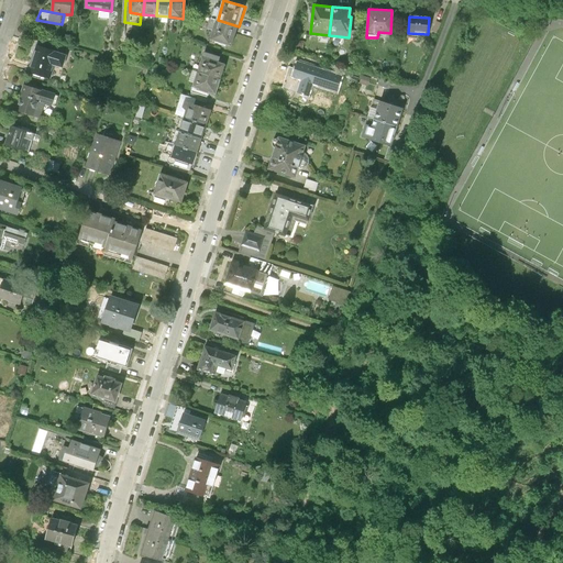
[(232,46),(239,26),(218,20),(211,40),(232,46)]
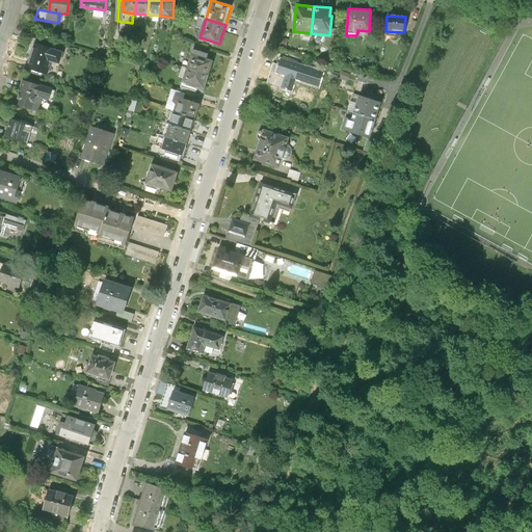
[(417,22),(413,20),(408,29),(413,31),(417,22)]
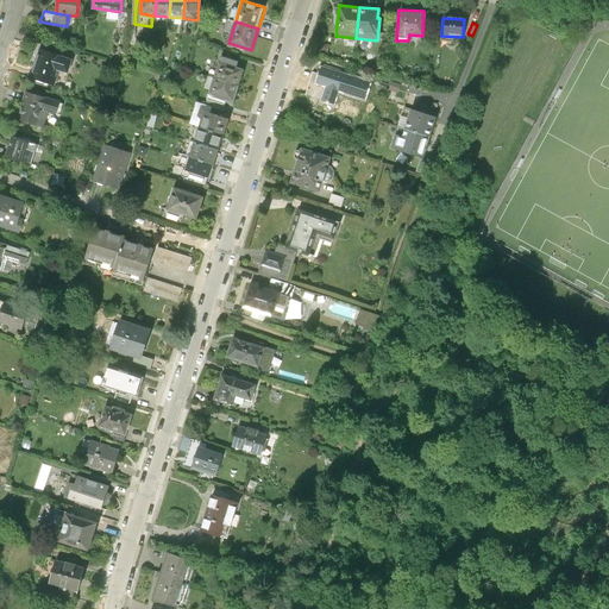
[(42,49),(32,76),(54,85),(60,69),(68,71),(73,60),(42,49)]
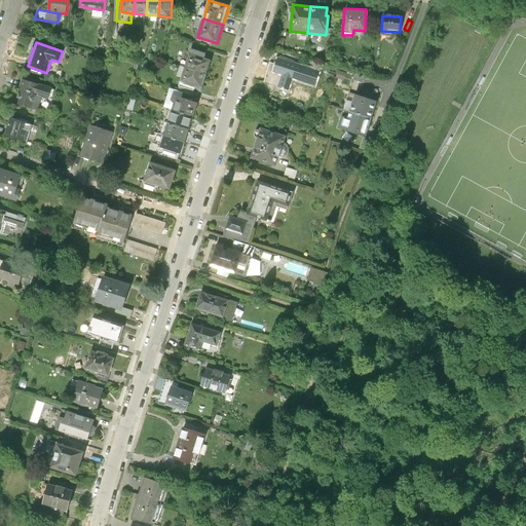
[(193,46),(191,52),(207,58),(209,51),(193,46)]
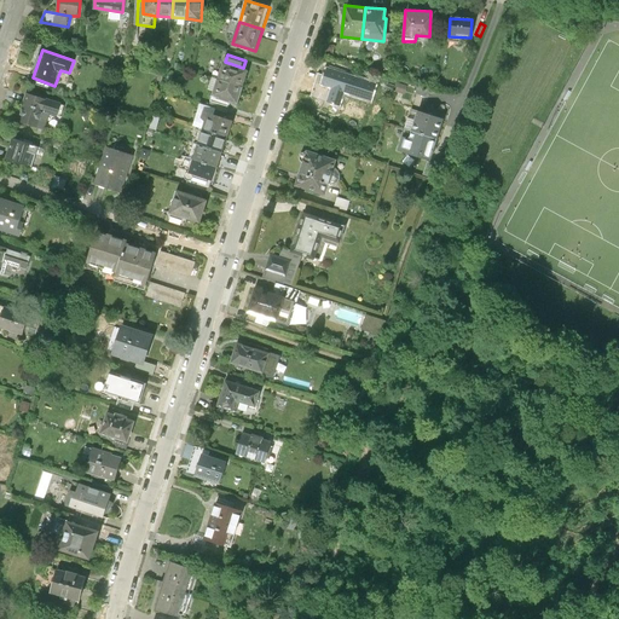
[(225,62),(220,76),(244,85),(249,69),(243,68),(225,62)]
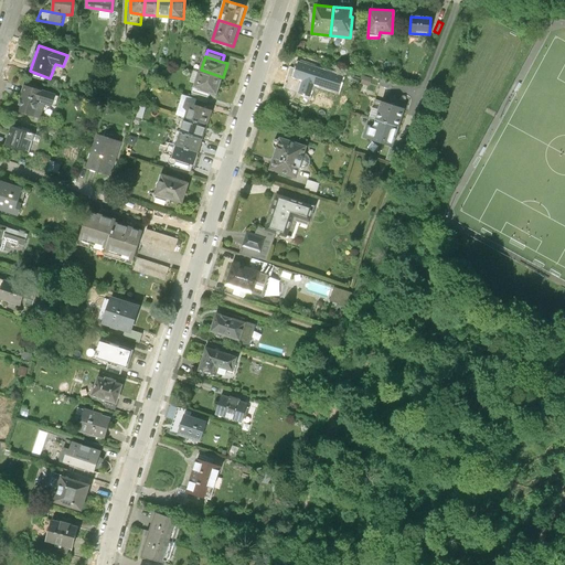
[(341,77),(298,63),(294,77),(304,81),(299,93),(309,96),(312,84),(337,92),(341,77)]
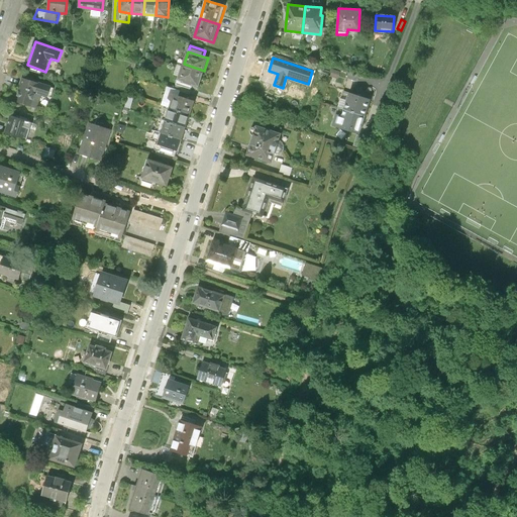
[(184,64),(177,83),(191,88),(193,83),(199,85),(204,71),(184,64)]
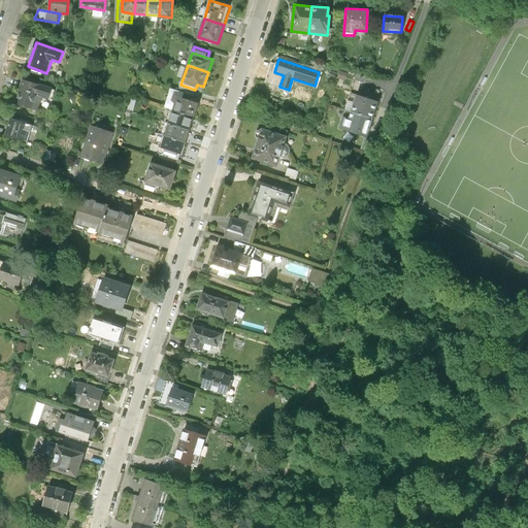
[(25,79),(17,104),(37,110),(41,97),(48,99),(52,88),(25,79)]
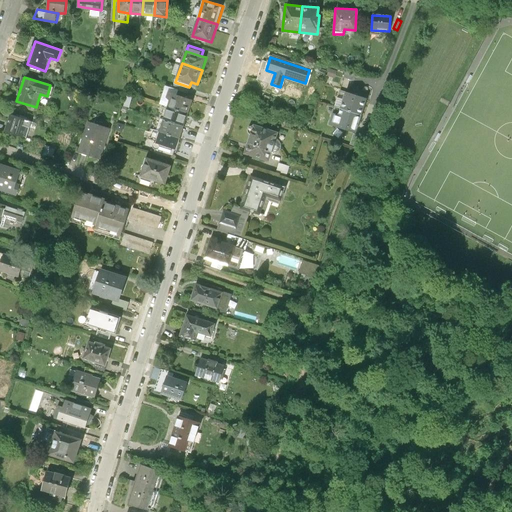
[(177,92),(165,88),(159,105),(168,108),(188,114),(193,101),(176,95),(177,92)]
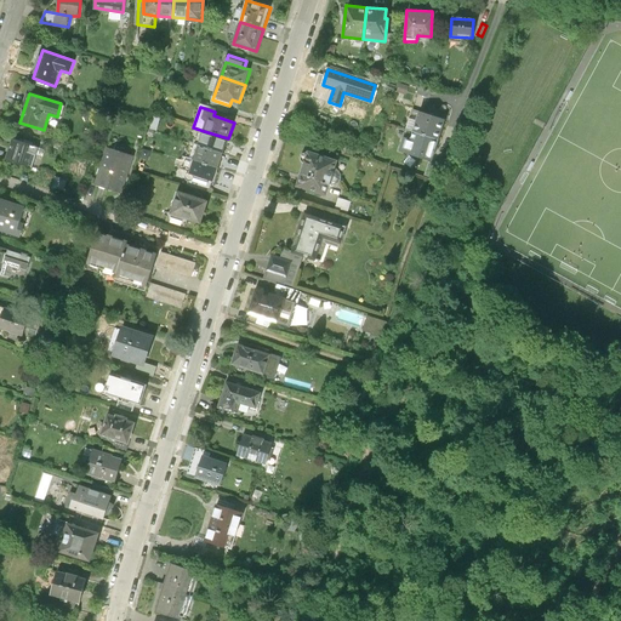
[(443,120),(417,112),(408,142),(402,140),(398,151),(429,160),(443,120)]
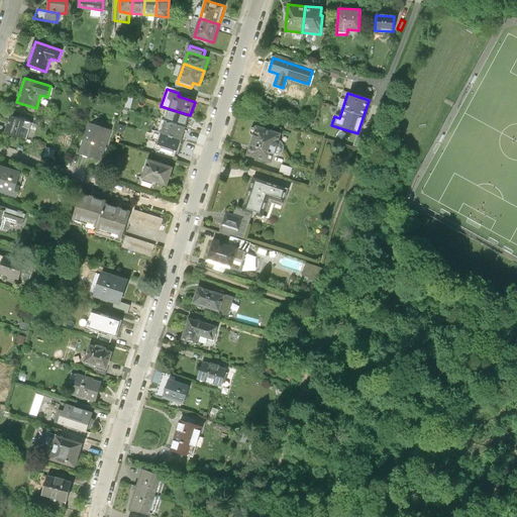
[(170,109),(166,121),(186,128),(190,115),(170,109)]
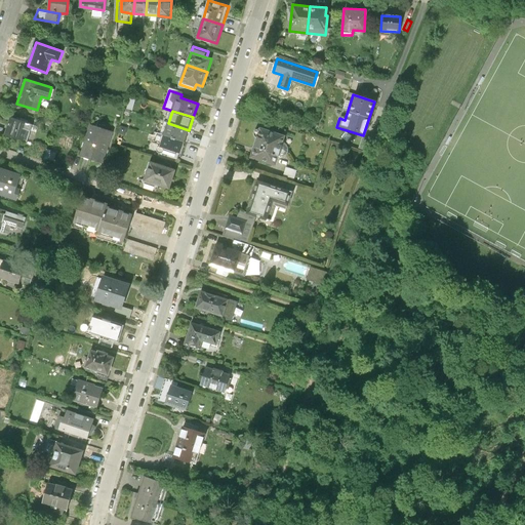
[(11,118),(6,135),(24,140),(27,129),(29,130),(31,124),(11,118)]
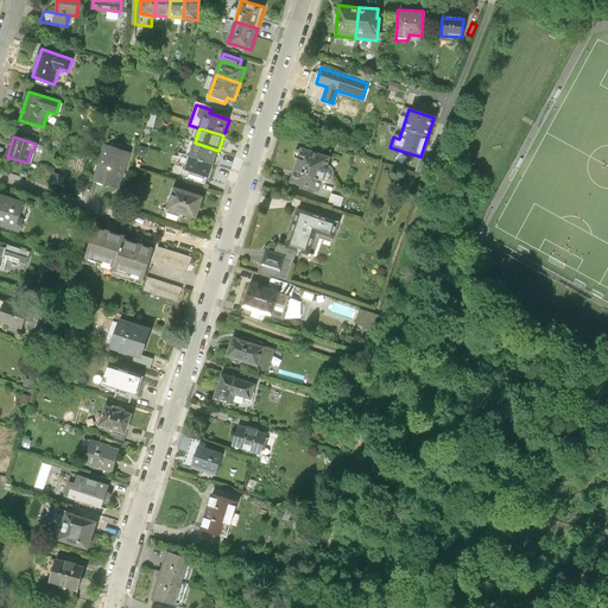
[(214,165),(219,151),(195,143),(190,157),(214,165)]
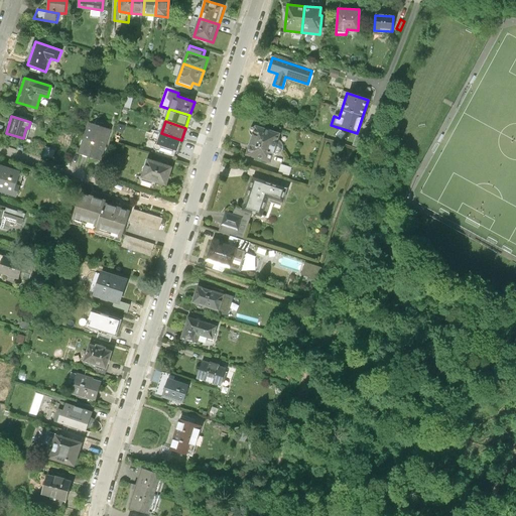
[(90,124),(81,152),(101,159),(110,130),(90,124)]
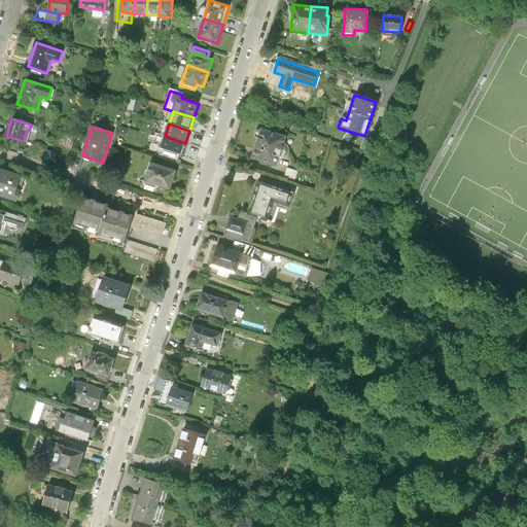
[(285,136),(260,128),(251,157),(276,166),(278,159),(281,159),(283,159),(285,157),(288,154),(289,151),(288,148),(287,146),(285,144),(283,143),(285,136)]
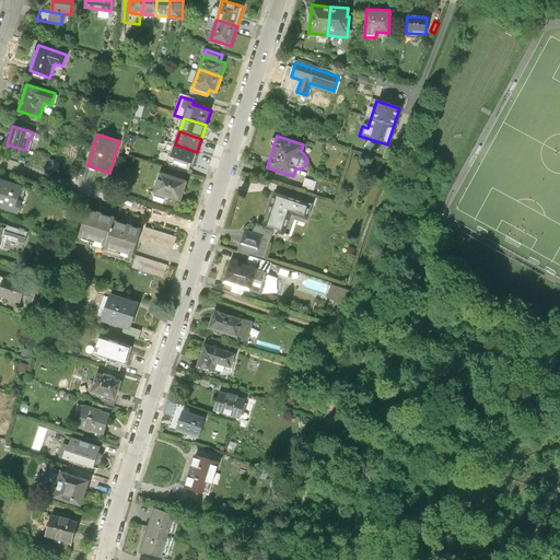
[(167,160),(167,162),(168,163),(170,163),(171,163),(173,163),(174,162),(174,161),(175,160),(174,159),(174,158),(193,164),(197,152),(175,144),(172,156),(170,156),(168,156),(167,158),(167,160)]
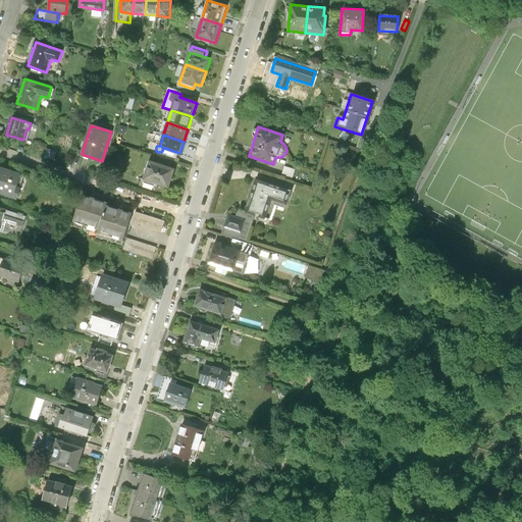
[(174,169),(151,161),(145,179),(168,187),(174,169)]
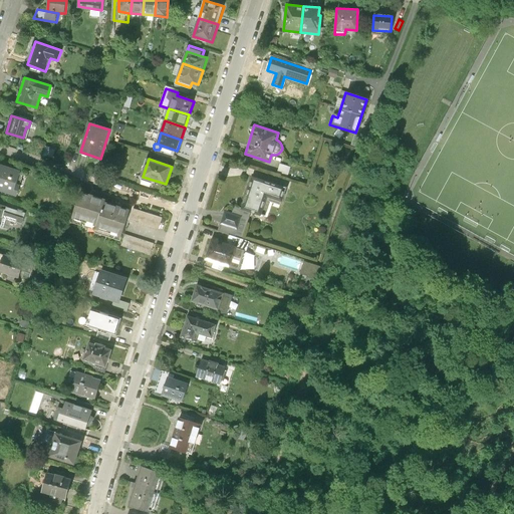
[(290,167),(279,164),(276,173),(287,177),(290,167)]
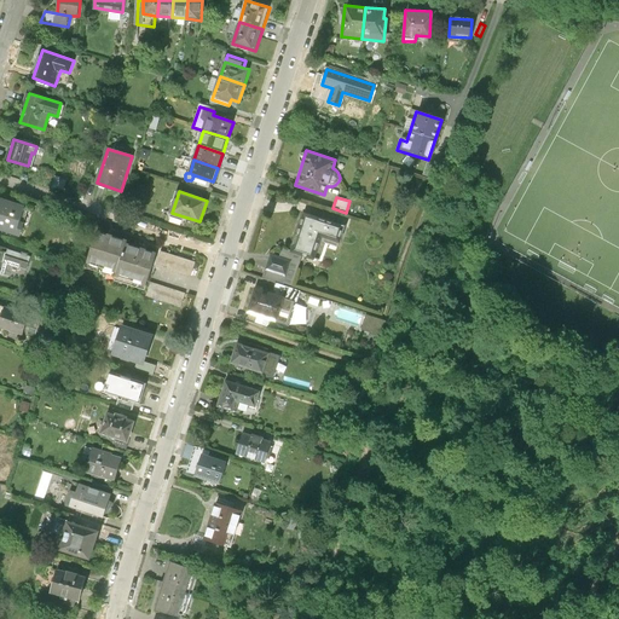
[(0,201),(0,229),(21,236),(22,230),(18,229),(27,207),(3,198),(1,202),(0,201)]
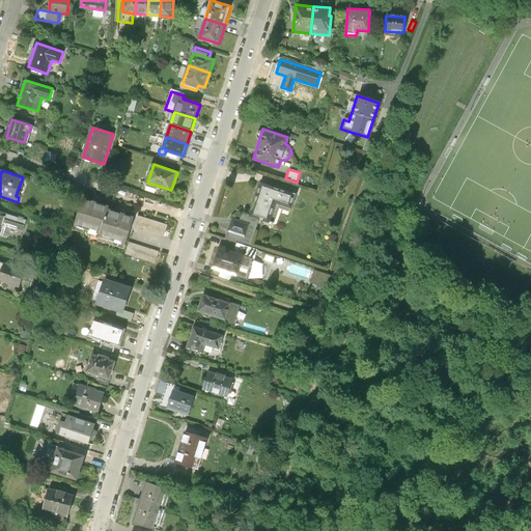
[(295,192),(259,180),(248,214),(258,218),(268,221),(274,201),(289,206),(295,192)]
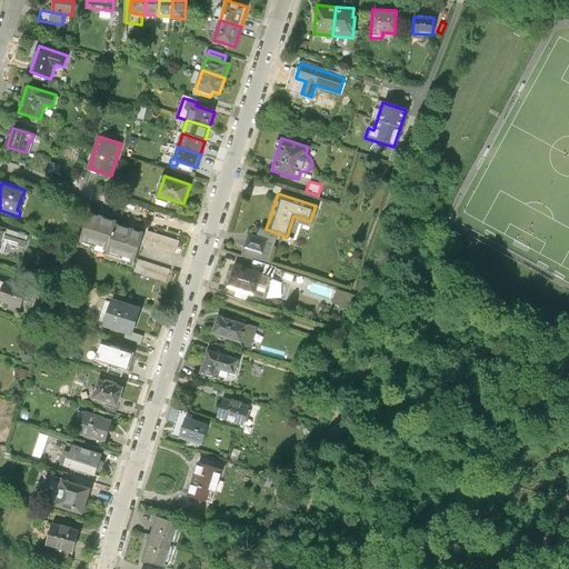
[(90,212),(81,239),(109,248),(117,223),(118,221),(90,212)]
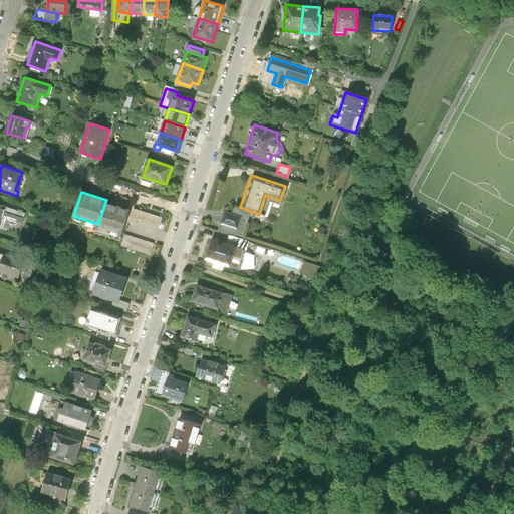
[(131,210),(105,202),(98,224),(97,227),(122,235),(131,210)]
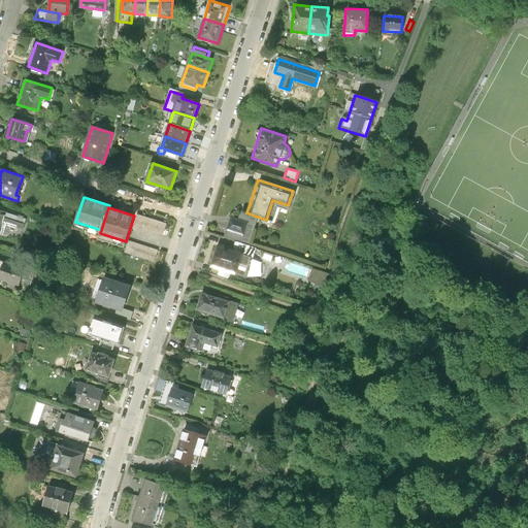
[(248,243),(257,217),(246,212),(240,210),(237,219),(248,222),(242,235),(240,241),(248,243)]
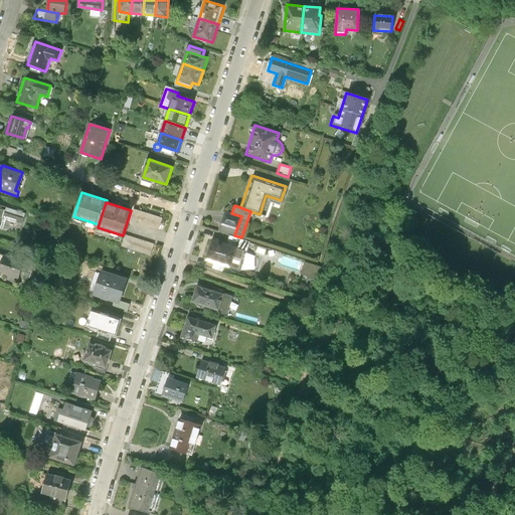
[(0,224),(20,231),(26,212),(7,206),(6,208),(0,206),(0,224)]
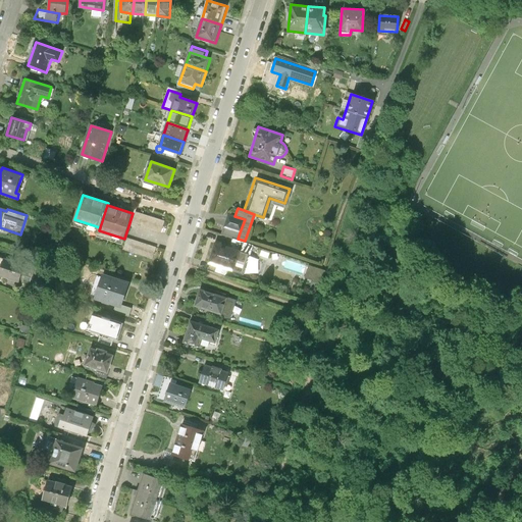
[(136,212),(132,224),(161,233),(164,221),(136,212)]
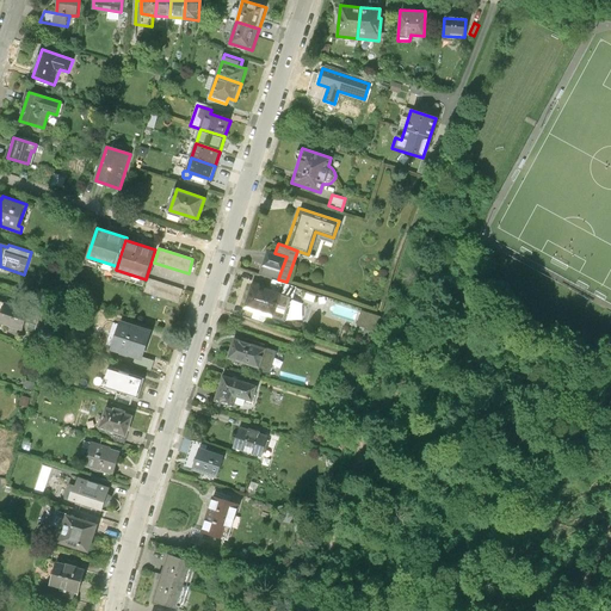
[(281,272),(287,257),(275,253),(266,251),(261,265),(281,272)]
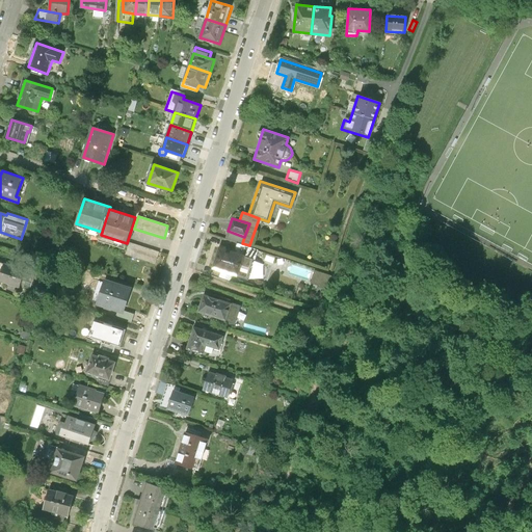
[(242,243),(244,237),(228,231),(225,237),(242,243)]
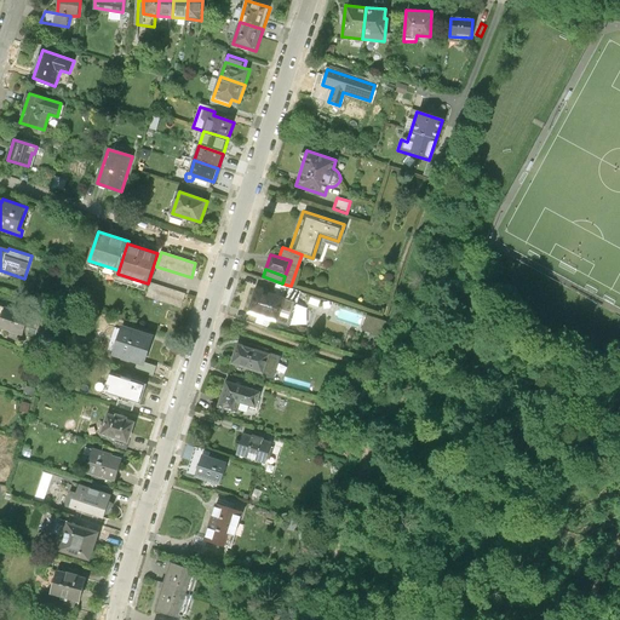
[(185,294),(151,283),(147,297),(182,308),(185,294)]
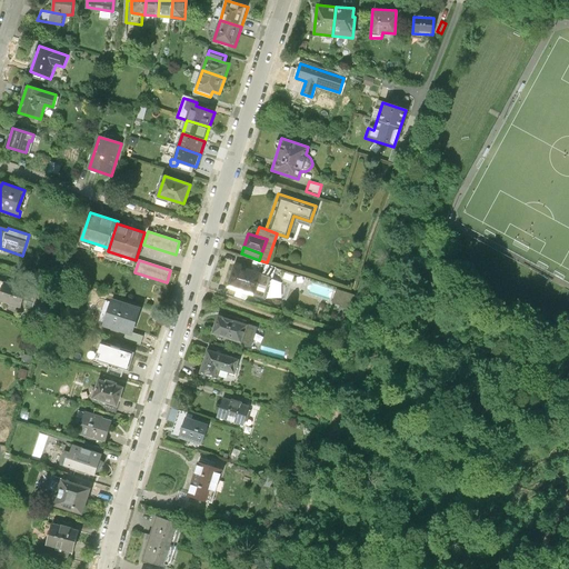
[(252,260),(249,269),(259,271),(258,275),(269,278),(271,278),(276,267),(252,260)]
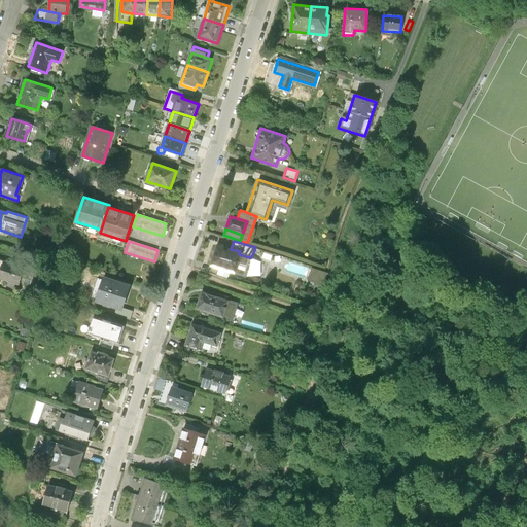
[(231,249),(215,244),(208,264),(234,272),(239,254),(240,251),(231,249)]
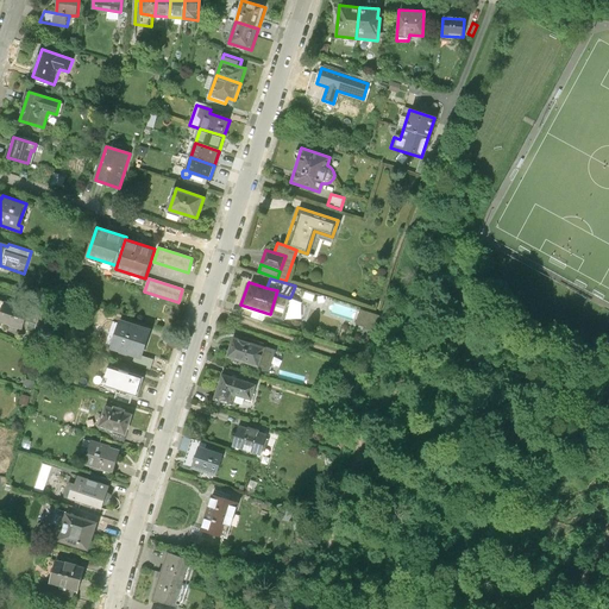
[(288,297),(276,294),(270,314),(282,318),(288,297)]
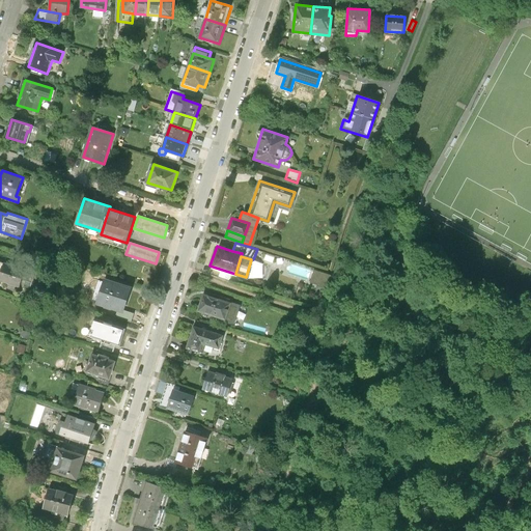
[(5,262),(0,275),(0,279),(21,287),(24,279),(32,282),(37,269),(27,266),(25,270),(5,262)]
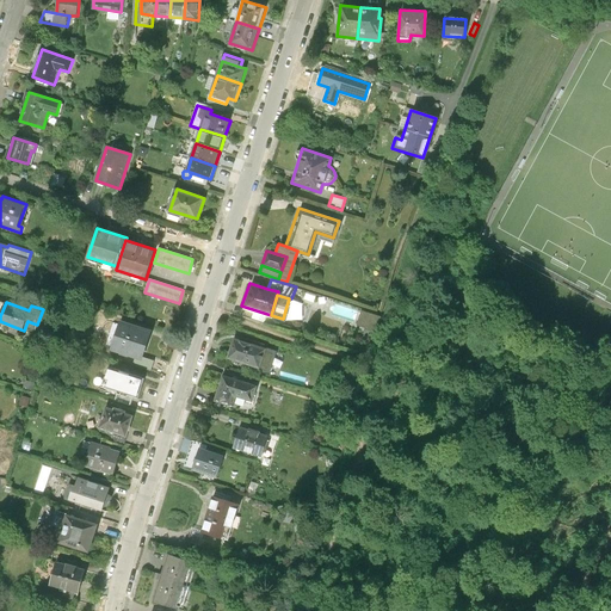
[(154,331),(124,320),(113,347),(144,358),(154,331)]
